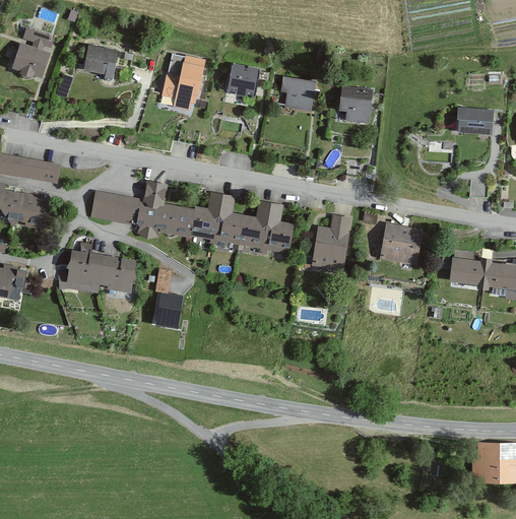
[(52,48),(56,38),(28,27),(24,38),(36,42),(34,47),(21,42),(12,67),(40,78),(50,53),(44,51),(46,46),(52,48)]
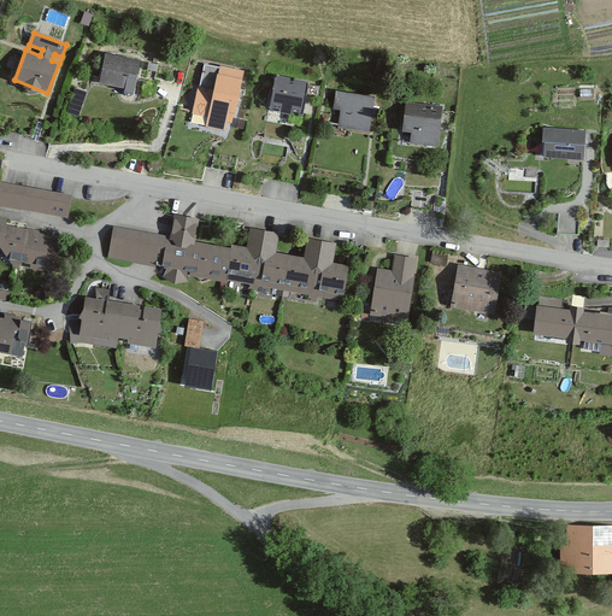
[(134,94),(141,59),(105,52),(99,83),(123,88),(123,92),(134,94)]
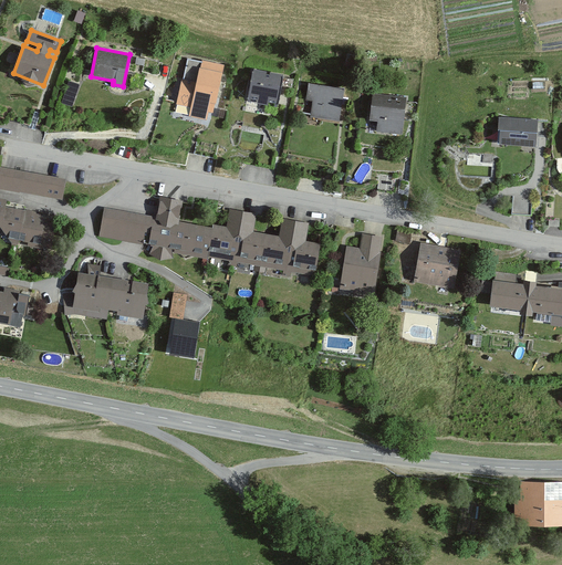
[(216,112),(226,65),(205,61),(204,67),(198,66),(195,82),(184,80),(178,105),(193,108),(190,117),(206,121),(208,111),(216,112)]
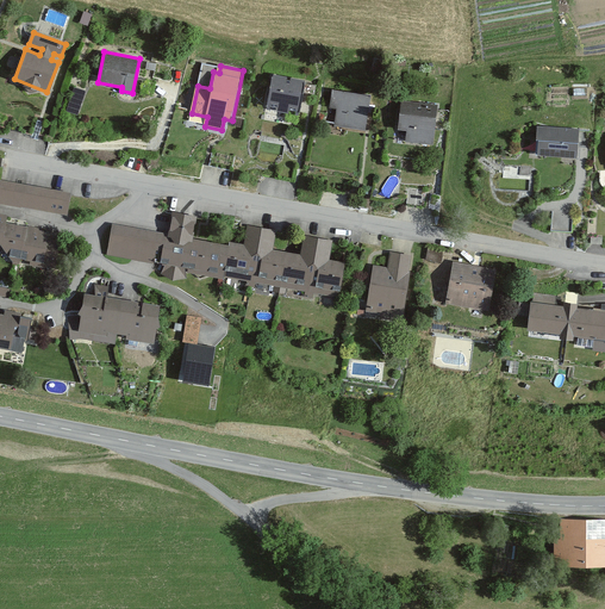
[(298,113),(303,81),(270,75),(264,109),(298,113)]
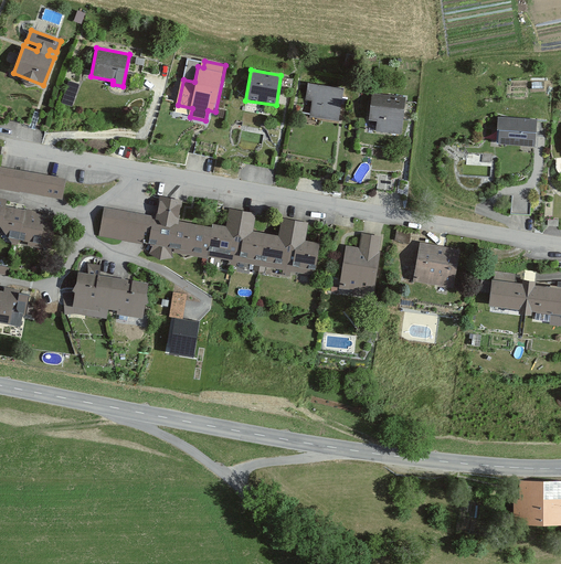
[(66,100),(77,104),(84,82),(73,78),(66,100)]
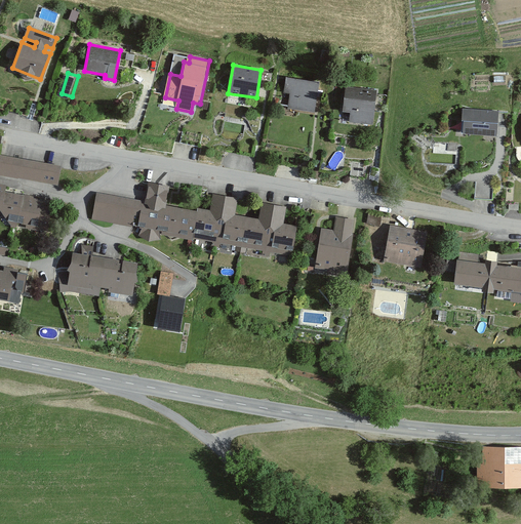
[(317,111),(320,82),(286,78),(285,92),(290,93),(288,108),(317,111)]
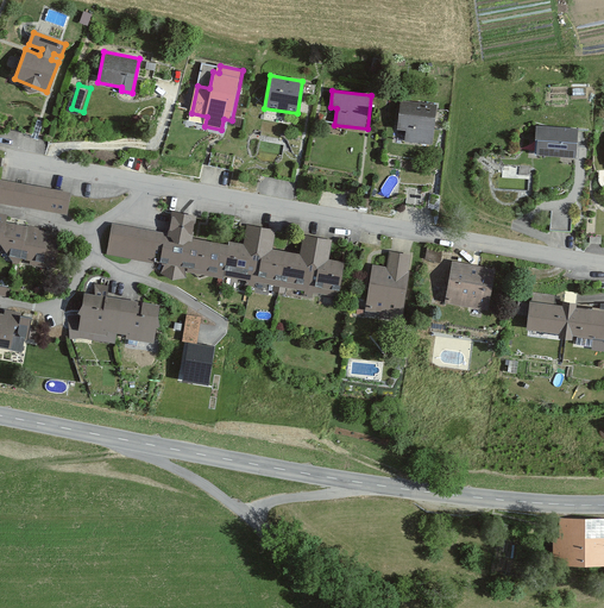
[(432,144),(438,104),(401,99),(397,129),(406,130),(404,140),(432,144)]
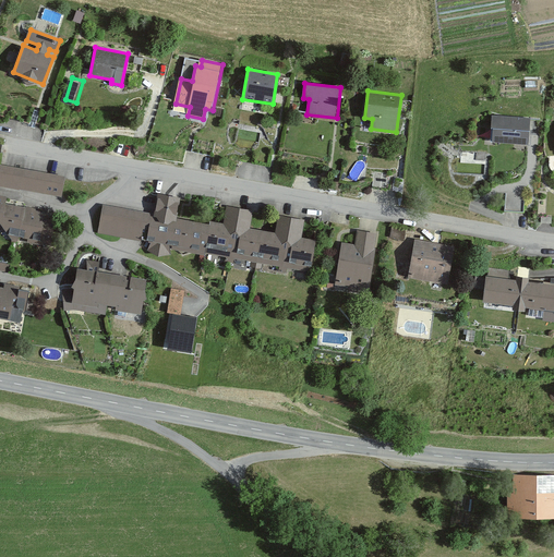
[(525,144),(527,118),(493,116),(491,142),(525,144)]
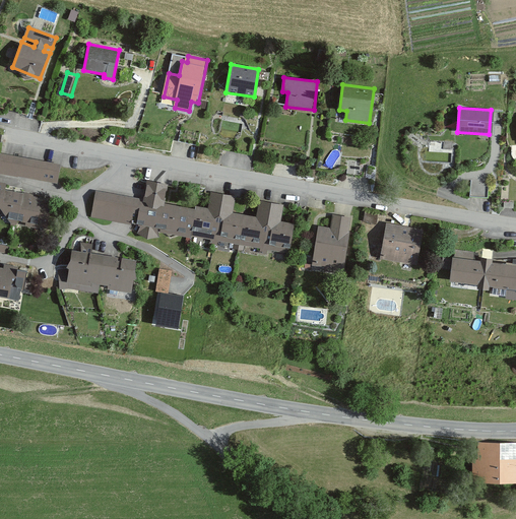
[(0,173),(56,184),(60,165),(0,153),(0,173)]
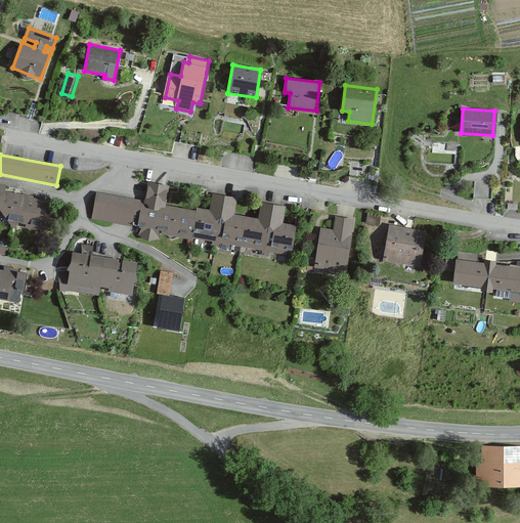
[(50,231),(55,201),(4,191),(6,184),(0,182),(0,212),(8,214),(6,223),(50,231)]
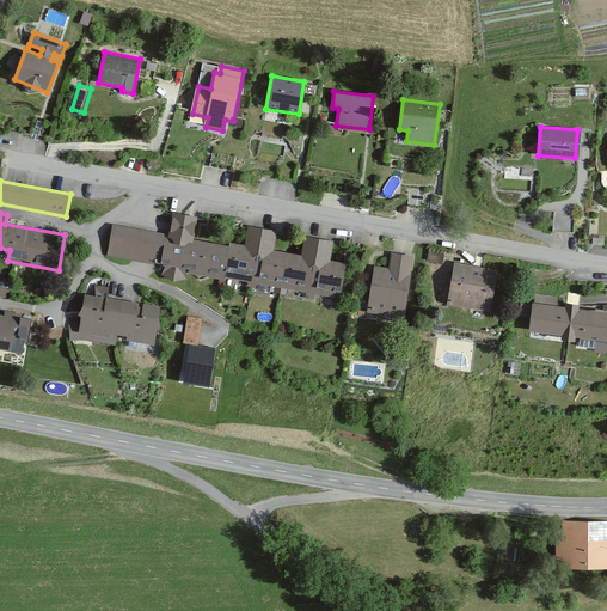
[(341,299),(347,262),(332,260),(335,242),(306,237),(302,255),(275,250),(279,232),(249,227),(245,245),(231,243),(230,246),(194,240),(197,219),(172,214),(169,236),(112,225),(108,256),(166,266),(165,276),(188,280),(189,273),(341,299)]
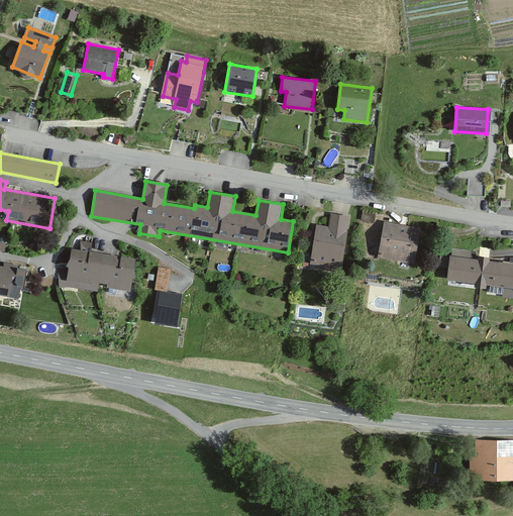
[(379,222),(381,212),(369,209),(366,219),(379,222)]
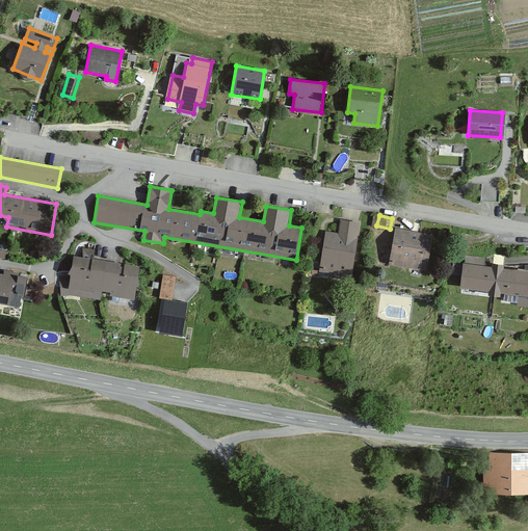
[(351,271),(360,223),(342,220),(340,233),(325,231),(320,266),(351,271)]
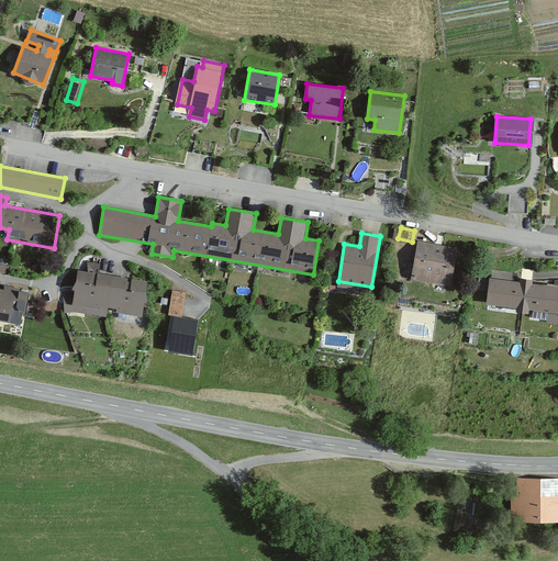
[(450,285),(457,248),(419,242),(411,279),(450,285)]
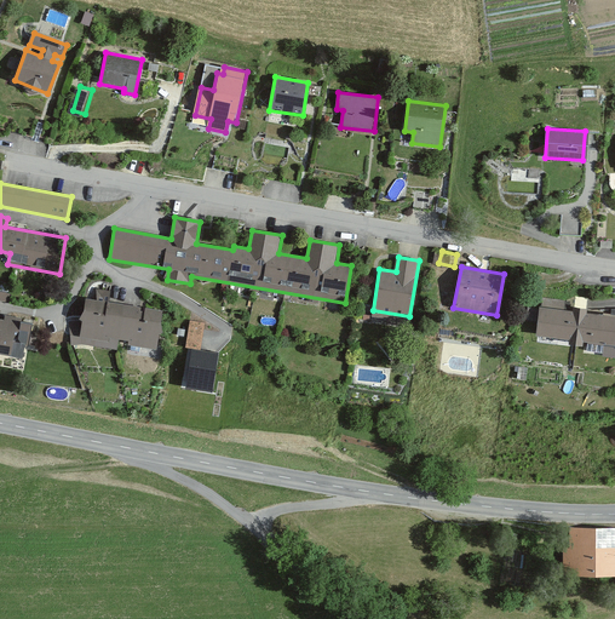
[(154,347),(160,310),(109,301),(111,291),(98,288),(96,299),(85,298),(78,337),(108,342),(108,338),(154,347)]
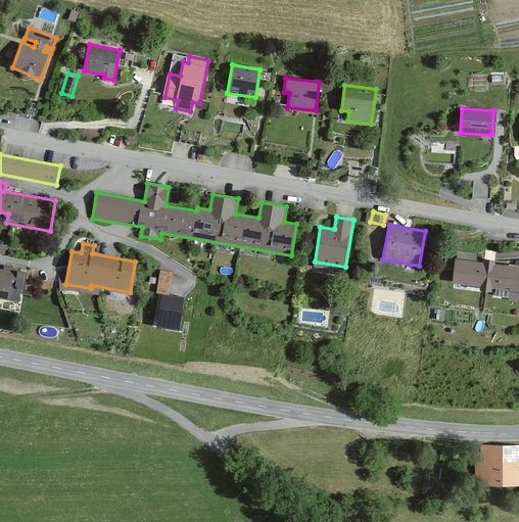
[(518,266),(496,263),(497,259),(484,258),(483,262),(456,257),(453,283),(456,283),(455,289),(467,291),(468,284),(480,286),(480,289),(492,291),(492,287),(518,291),(518,293),(518,266)]
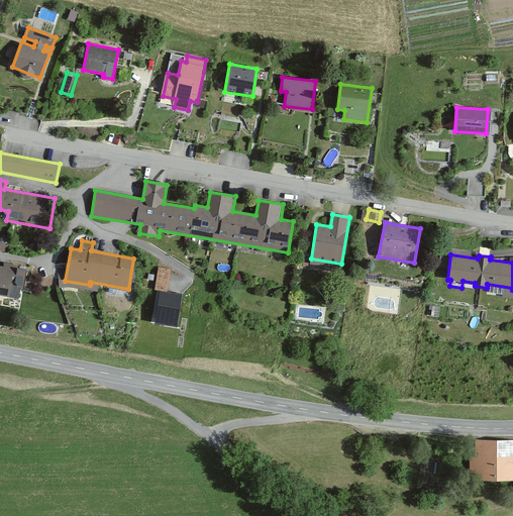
[(0,295),(20,299),(25,270),(0,265),(0,295)]
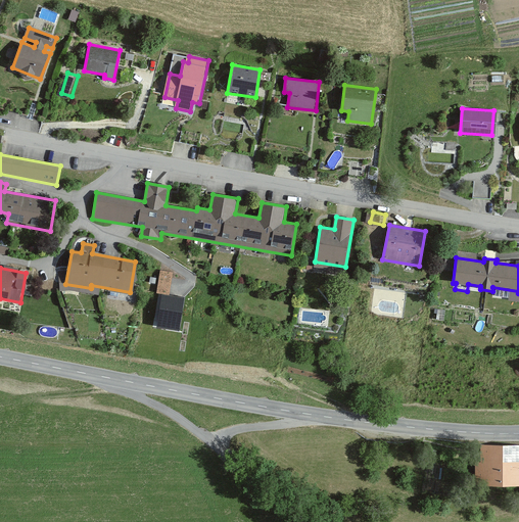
[(163,268),(161,292),(175,293),(177,268),(163,268)]
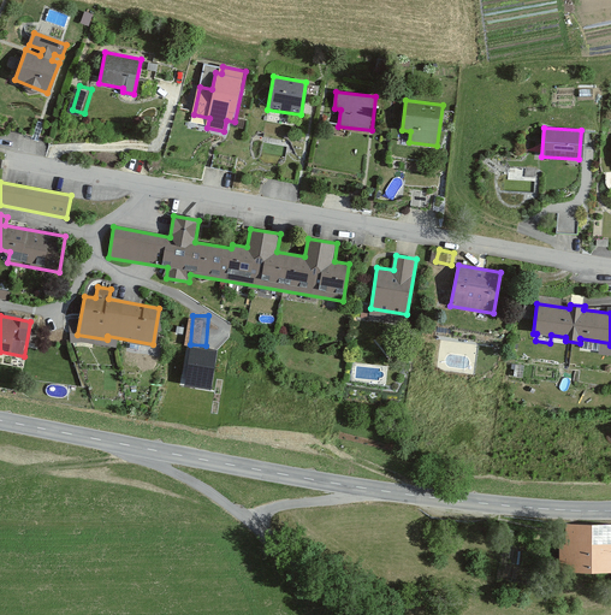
[(189,385),(217,390),(223,350),(195,346),(189,385)]
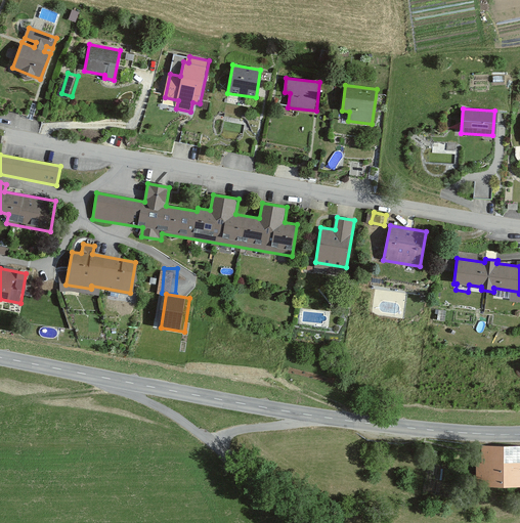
[(519,447),(482,446),(482,463),(477,463),(476,485),(519,487),(519,447)]
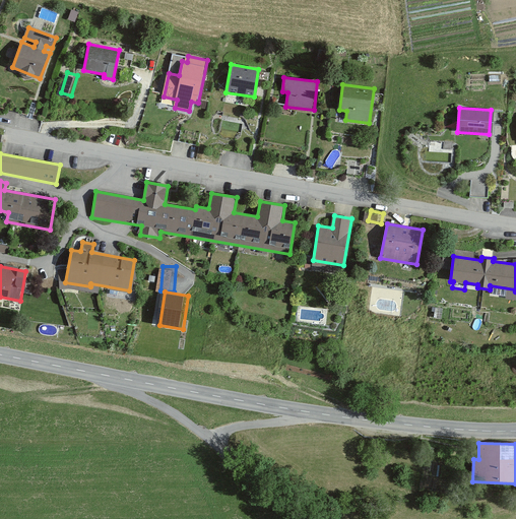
All buildings are outlined.
